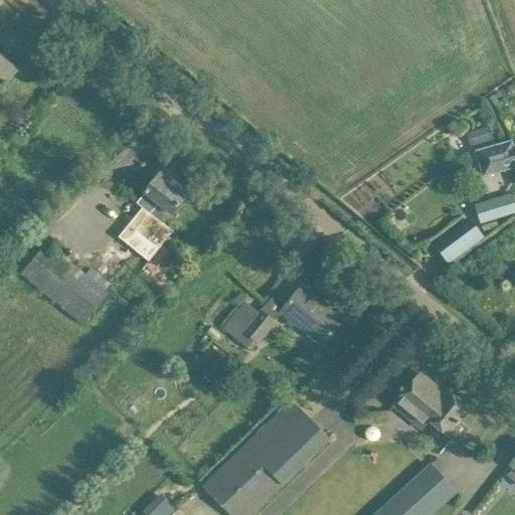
[(0,92),(16,71),(0,58),(0,92)]
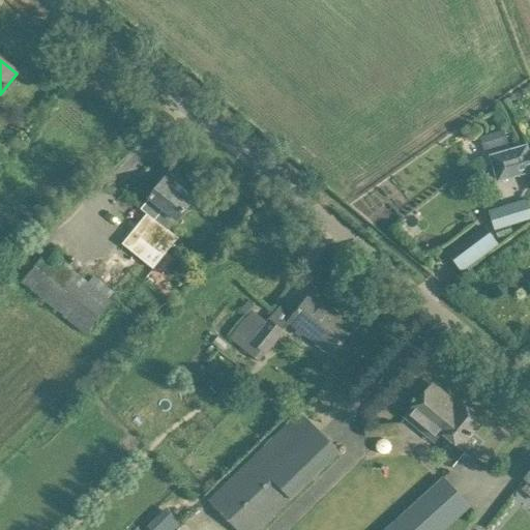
[(479,137),(483,151),(507,144),(503,129),(479,137)]
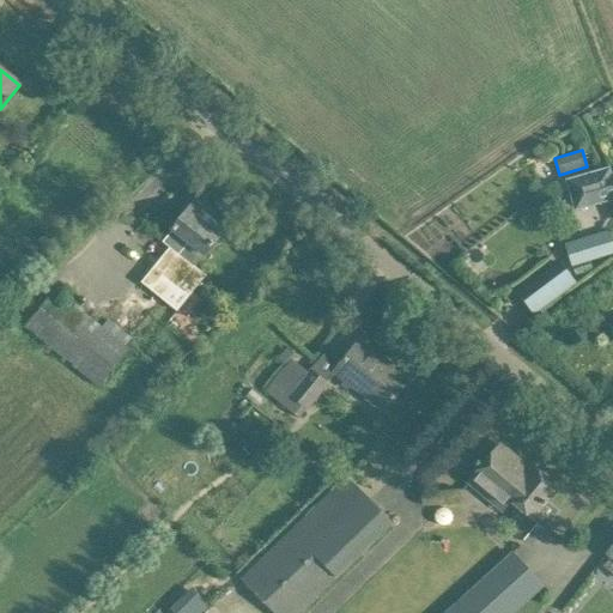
[(612,198),(612,201),(612,177),(608,180),(606,171),(568,183),(575,210),(612,198)]
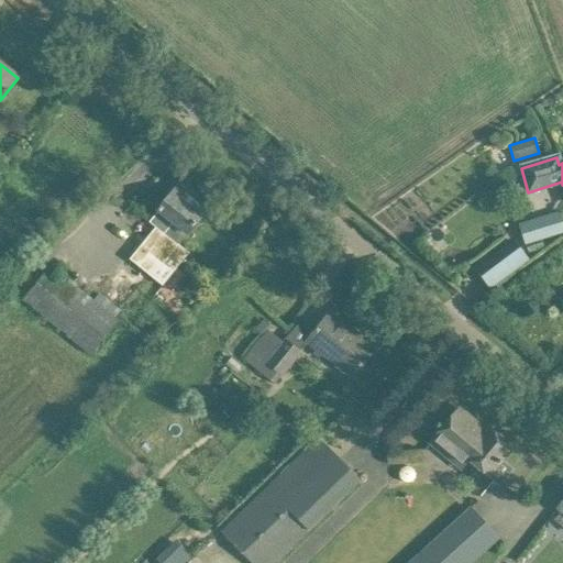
[(179,184),(166,201),(157,211),(157,212),(148,223),(155,228),(130,261),(163,287),(189,254),(179,245),(209,208),(179,184)]
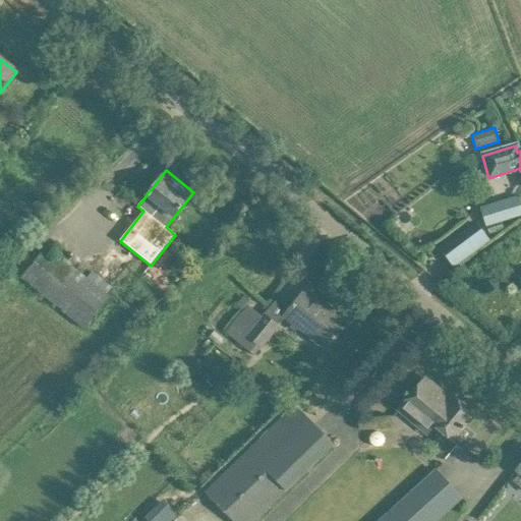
[(520,203),(520,197),(480,210),(487,234),(502,229),(500,222),(520,215),(520,203)]
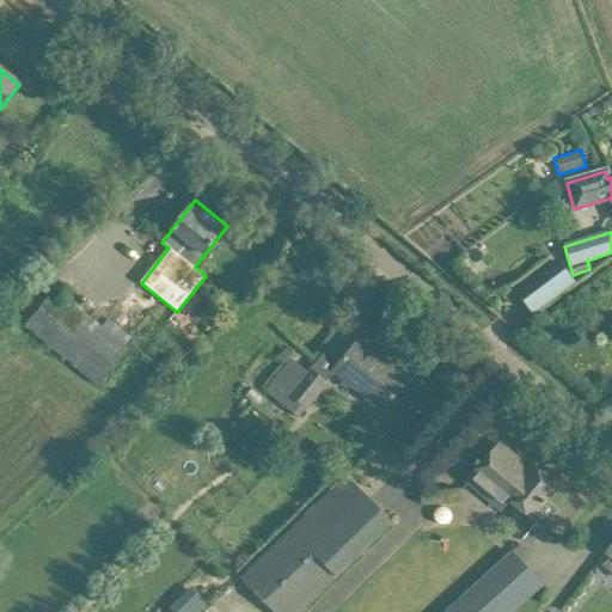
[(558,263),(516,293),(532,316),(575,286),(558,263)]
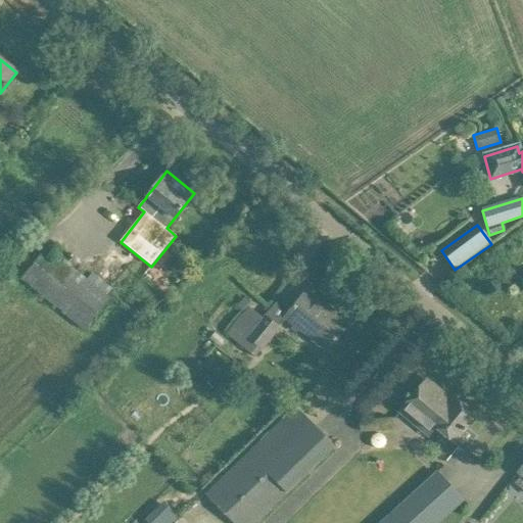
[(92,273),(88,277),(48,246),(20,280),(84,331),(109,298),(106,296),(112,289),(92,273)]
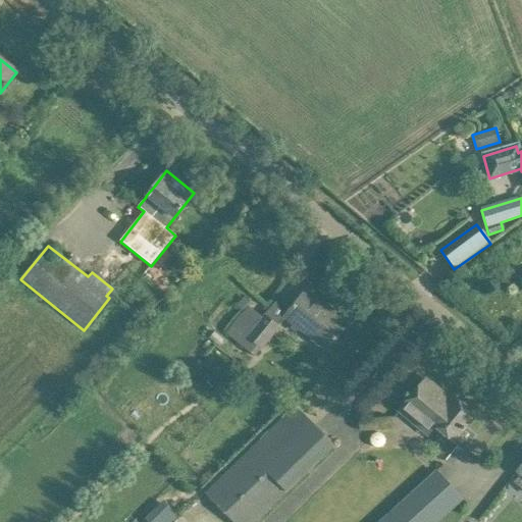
[(306,291),(293,306),(284,317),(338,362),(340,361),(338,360),(342,356),(343,352),(342,346),(340,342),(336,338),(346,326),(327,311),(328,309),(306,291)]
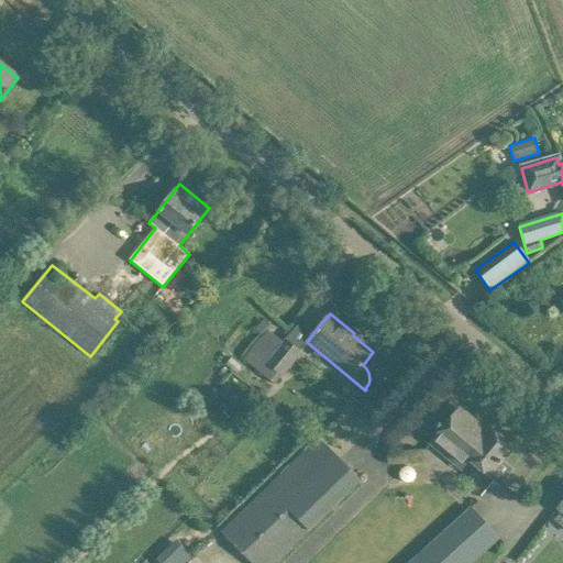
[(254,328),(260,332),(267,322),(262,318),(254,328)]
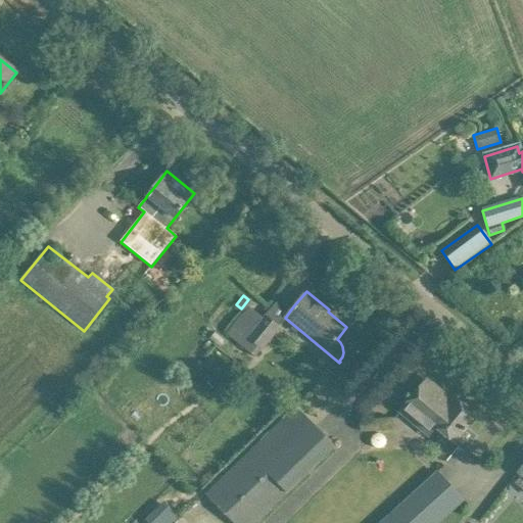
[(255,353),(262,347),(279,327),(267,316),(263,320),(249,307),(229,331),(255,353)]
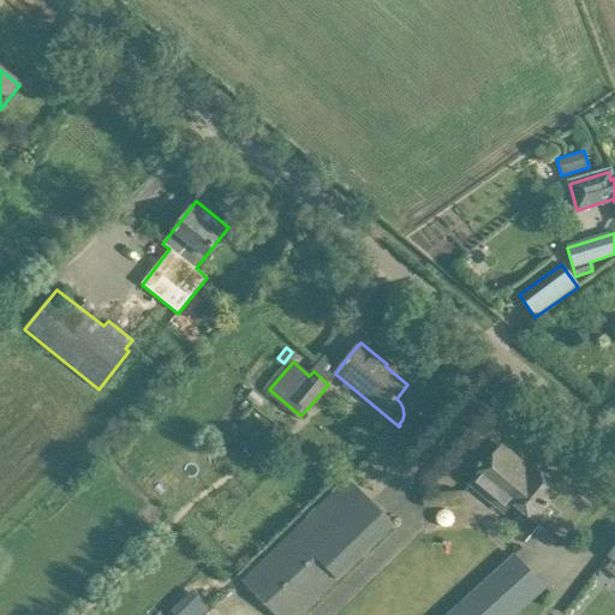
[(234,430),(240,436),(249,435),(254,429),(244,419),(234,430)]
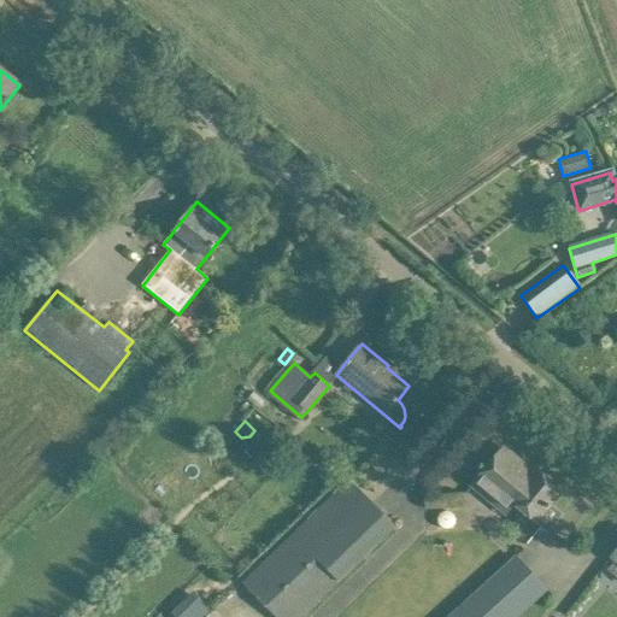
[(503,448),(487,466),(471,486),(505,515),(512,505),(535,524),(536,523),(547,532),(560,516),(550,506),(560,493),(535,471),(533,474),(503,448)]
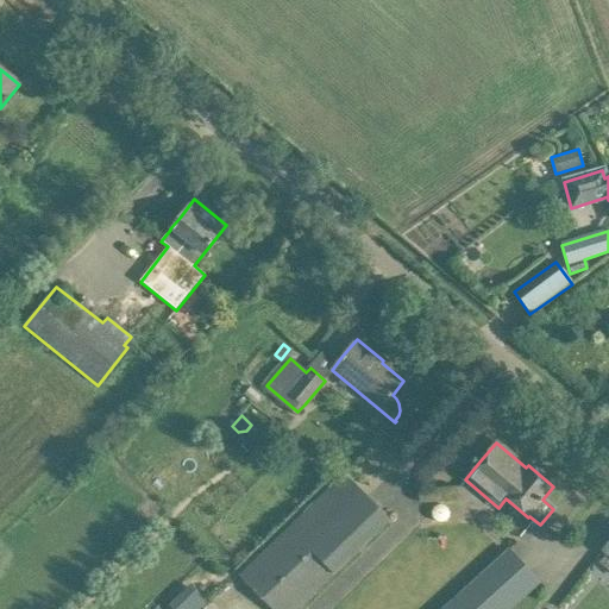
[(303,608),(390,526),(343,476),(238,577),(269,608),(303,608)]
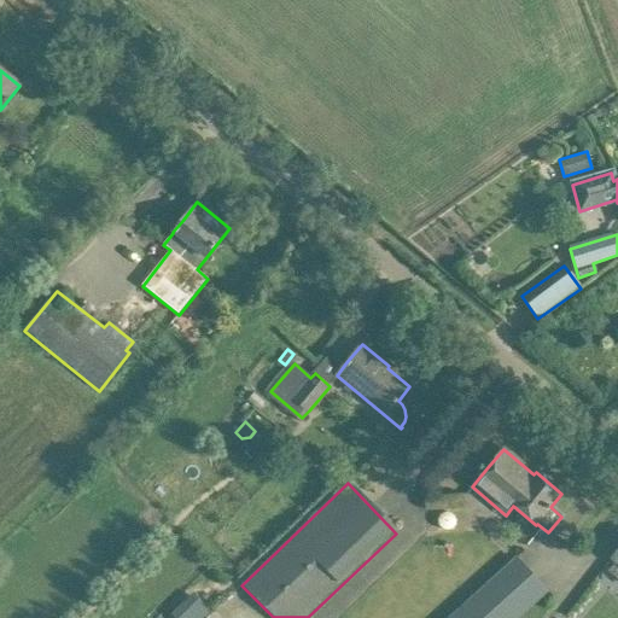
[(517,558),(459,611),(449,617),(518,617),(547,592),(517,558)]
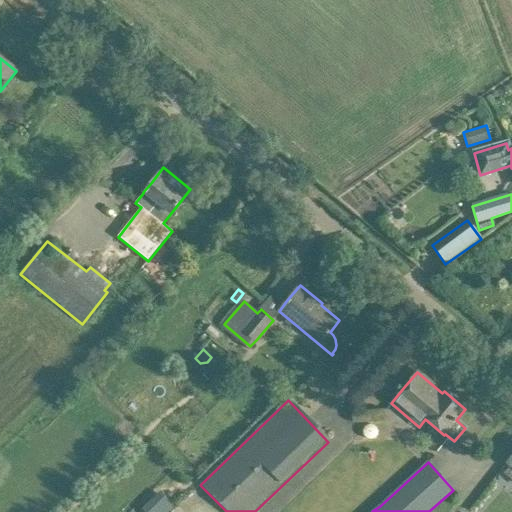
[(157,490),(139,507),(143,511),(165,511),(172,506),(157,490)]
